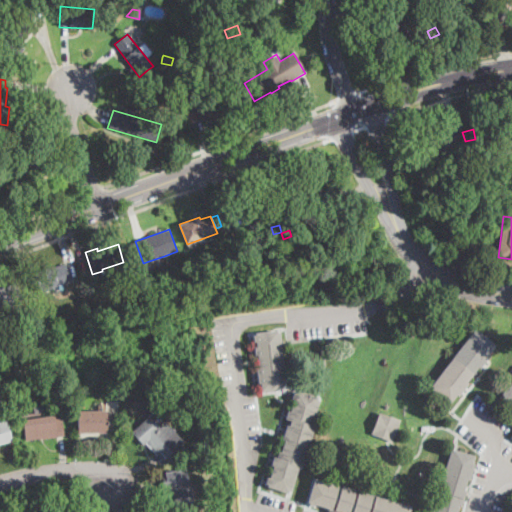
[(179,261),(173,263),(170,256),(176,254),(179,261)]
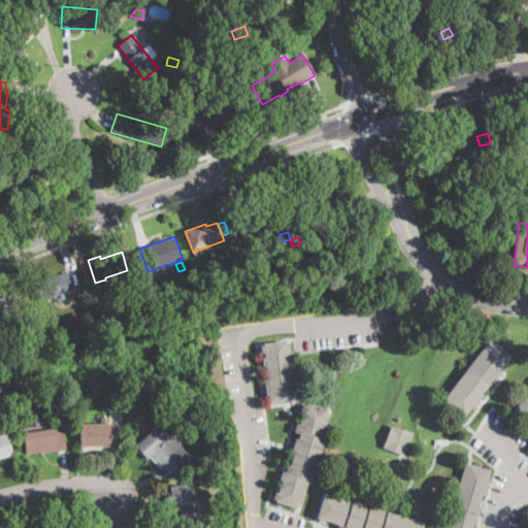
[(55,297),(42,301),(35,283),(66,271),(73,290),(55,297)]
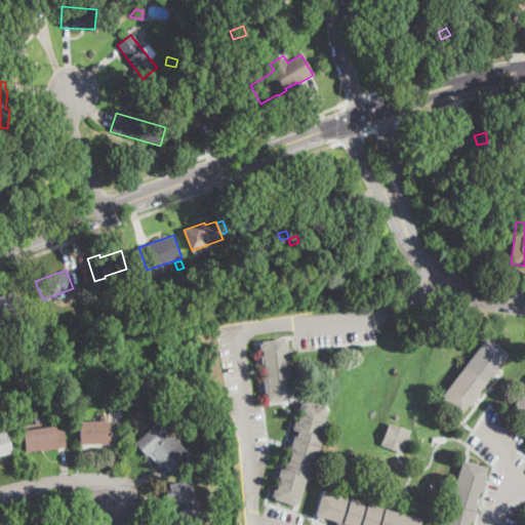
[(15,291),(22,309),(23,310),(3,317),(2,314),(0,314),(0,293),(4,292),(4,294),(15,291)]
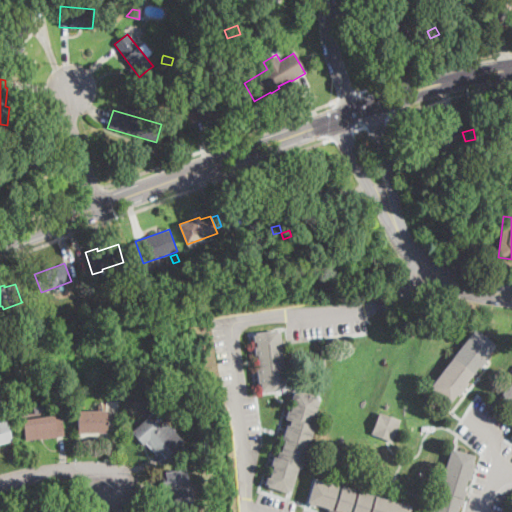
[(87,316),(83,317),(81,309),(88,307),(90,315),(87,316)]
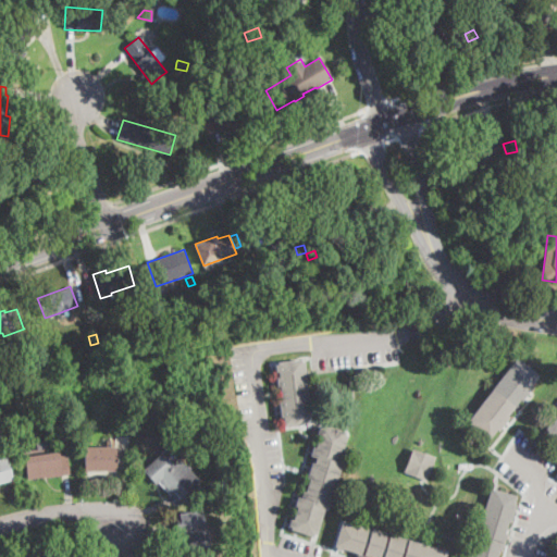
[(301,359),(302,362),(305,361),(312,419),(309,420),(309,422),(285,425),(284,417),(282,417),(280,400),(282,400),(280,385),(277,386),(276,378),(280,378),(279,372),(276,372),(275,364),(277,364),(277,362),(301,359)]
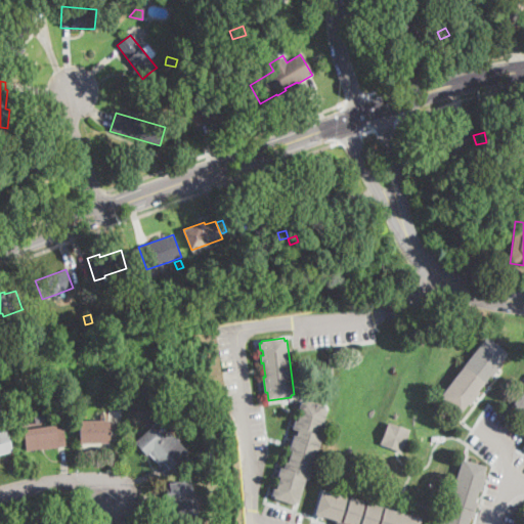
[(488,338),(507,353),(499,361),(503,363),(492,377),(490,376),(478,391),(480,393),(470,405),(468,403),(461,412),(442,398),(444,396),(441,394),(485,338),(487,340),(488,338)]
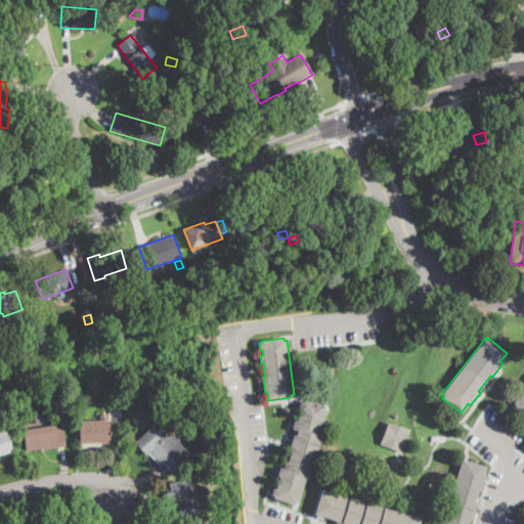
[(523,412),(515,406),(516,404),(514,403),(517,398),(519,399),(523,392),(523,412)]
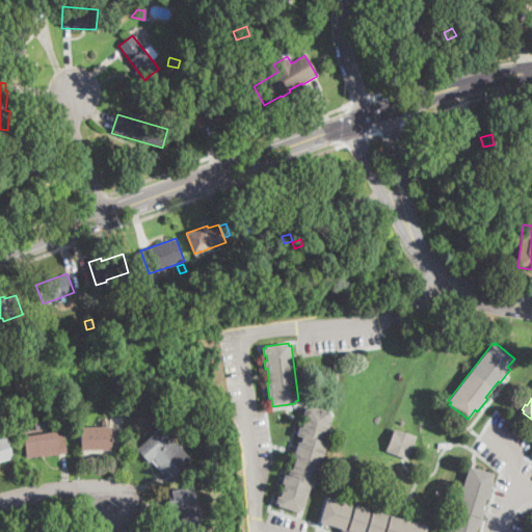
[(309,406),(329,413),(330,413),(330,415),(333,416),(324,442),(327,443),(314,487),(311,485),(303,511),(300,510),(300,512),(285,508),(278,506),(278,503),(276,503),(278,496),(281,496),(284,484),(282,483),(285,474),(288,475),(290,469),(292,470),(296,457),(293,457),(298,442),(300,442),(302,436),(297,435),(299,426),(301,427),(306,415),(303,415),(306,407),(308,408),(309,406)]
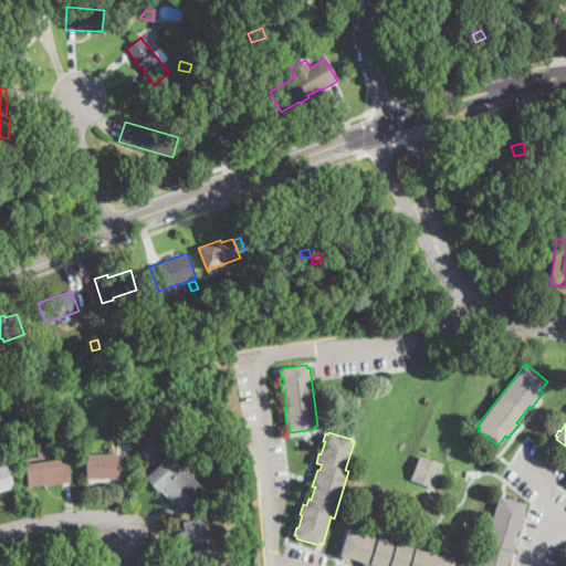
[(45,446),(48,461),(60,460),(61,463),(67,462),(71,481),(28,486),(25,464),(41,462),(39,447),(45,446)]
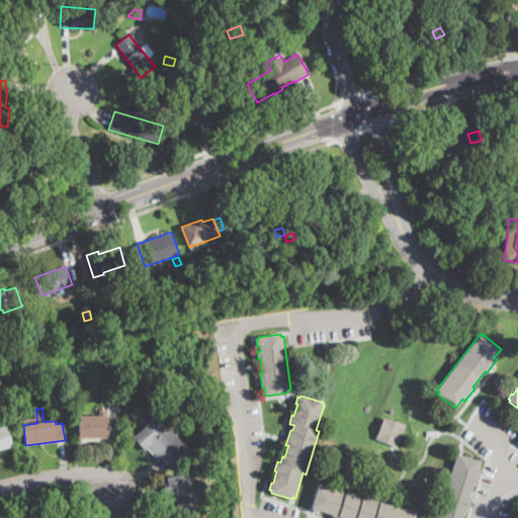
[(80,439),(78,439),(77,416),(78,416),(107,415),(108,438),(80,439)]
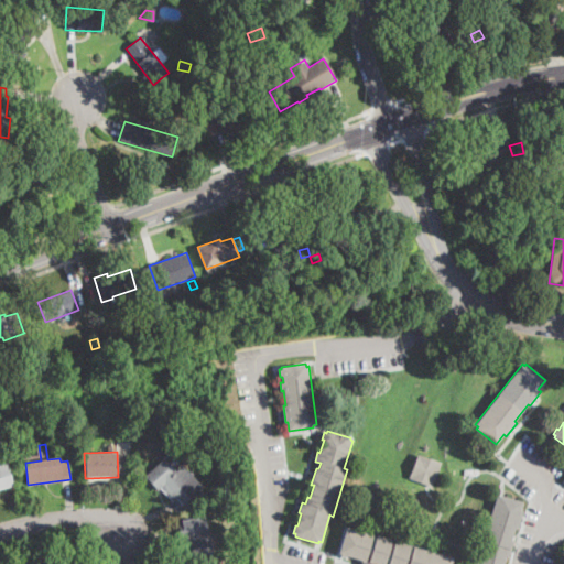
[(170,453),(180,464),(174,469),(188,485),(174,498),(161,485),(155,490),(142,476),(162,457),(164,459),(170,453)]
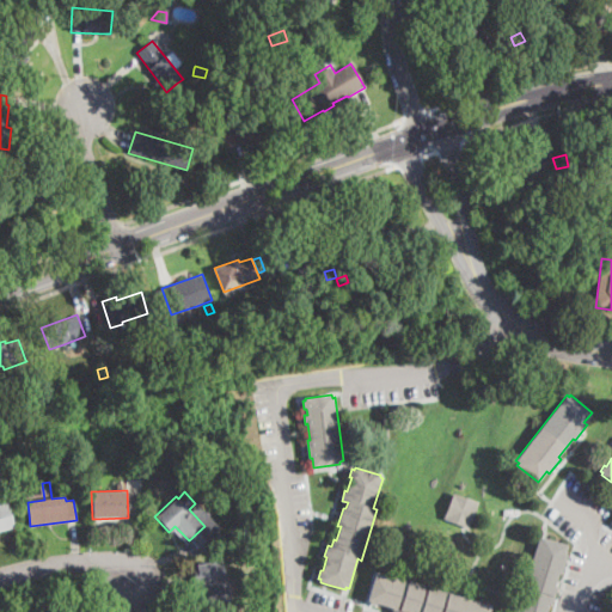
[(479,502),(470,528),(444,518),(454,493),(479,502)]
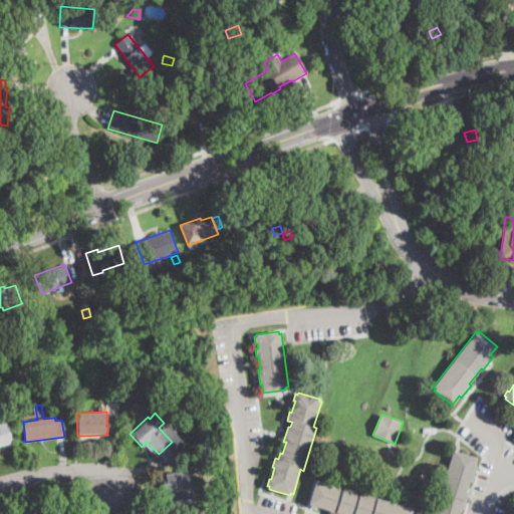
[(0,424),(7,422),(13,443),(0,447),(0,424)]
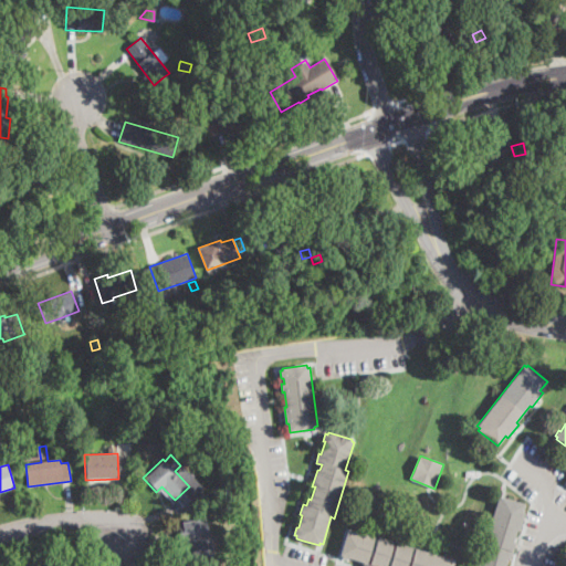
[(502,498),(524,504),(522,512),(524,513),(520,528),(517,527),(512,542),(516,543),(511,558),(509,557),(505,565),(479,565),(486,543),(483,543),(498,499),(500,499),(501,496),(502,498)]
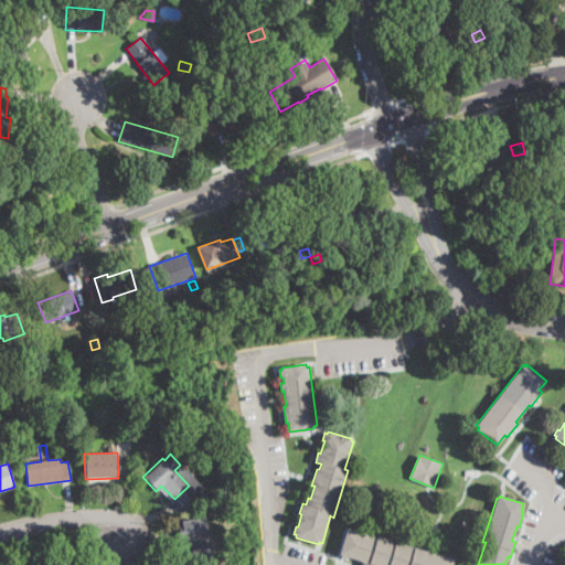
[(208,536),(210,551),(211,560),(189,563),(185,540),(181,541),(178,520),(204,516),(208,536)]
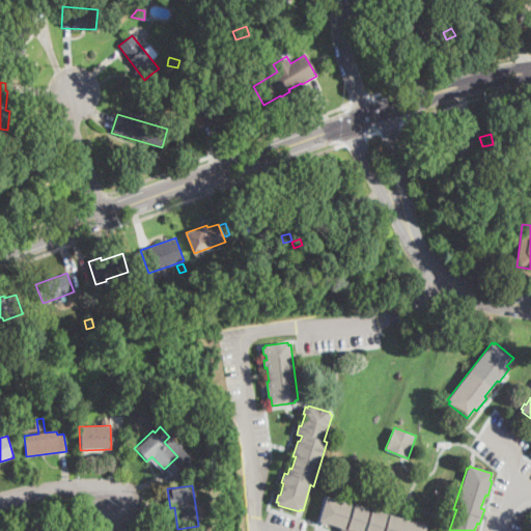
[(333,498),(338,500),(425,525),(424,528),(426,528),(425,530),(354,530),(347,529),(346,530),(341,529),(341,527),(327,523),(327,525),(320,524),(322,522),(319,521),(326,499),(328,499),(328,497),(333,498)]
